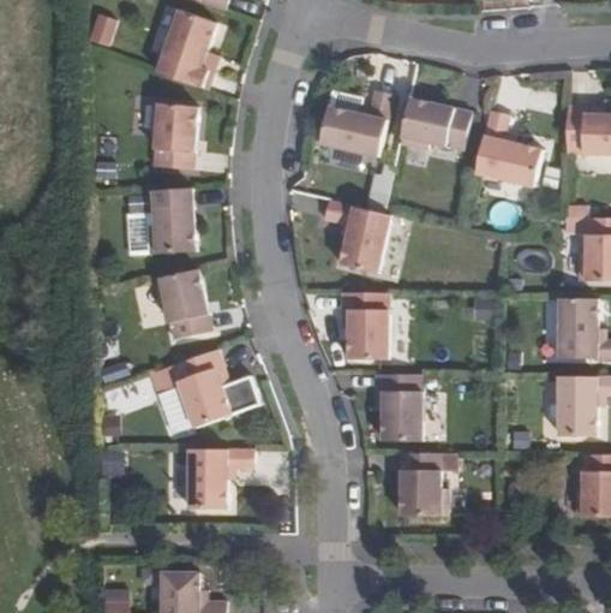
[(156,72),(201,88),(207,70),(199,67),(205,52),(215,22),(178,9),(156,72)]
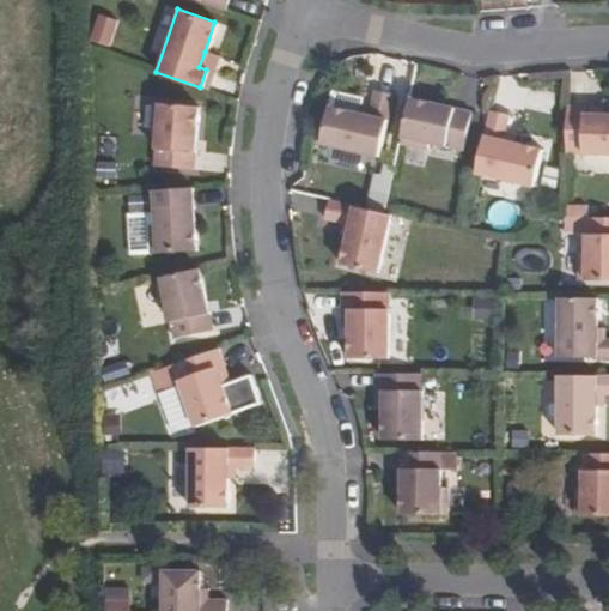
[(89,37),(109,43),(119,17),(98,10),(89,37)]
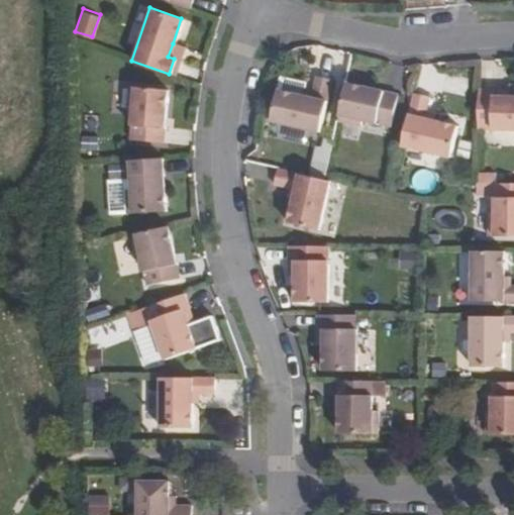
[(179,45),(173,43),(168,57),(174,59),(179,45)]
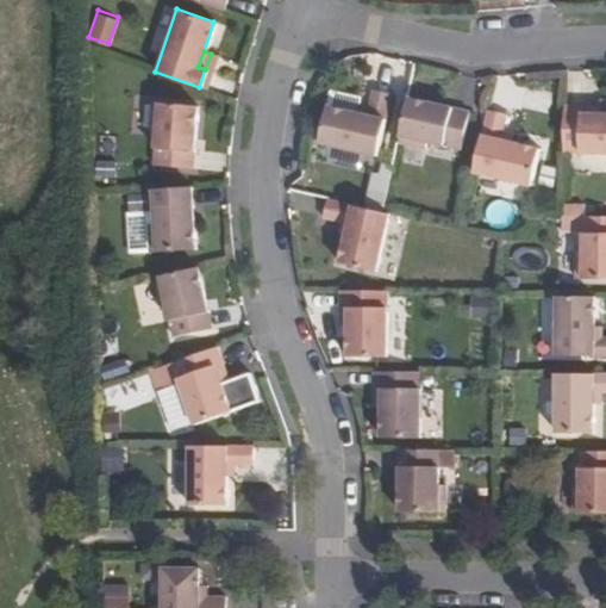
[(324,105),(316,143),(374,155),(388,93),(370,90),(366,107),(364,115),(354,112),(324,105)]
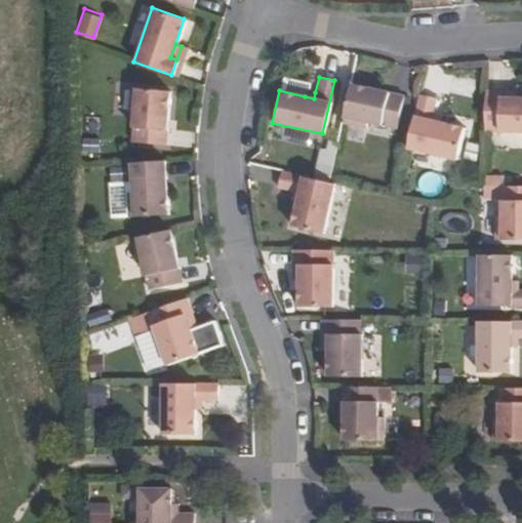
[(394,128),(402,95),(385,91),(384,91),(383,95),(376,94),(377,90),(350,84),(340,122),(364,127),(365,122),(394,128)]
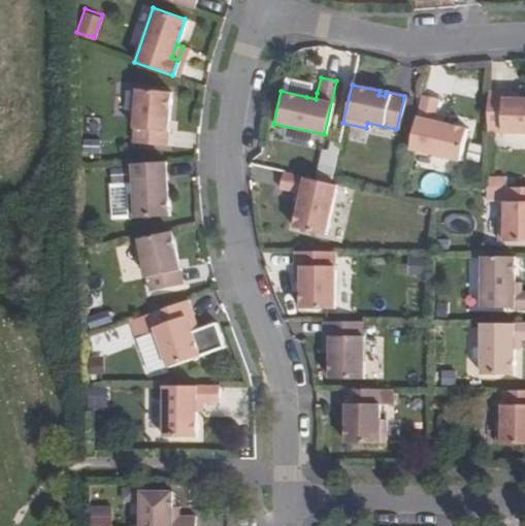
[(130,142),(164,145),(165,127),(161,127),(161,120),(166,120),(168,91),(129,88),(127,112),(132,112),(130,142)]
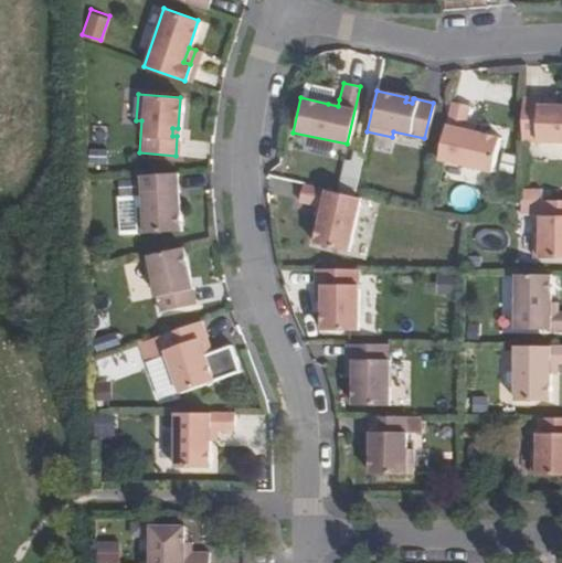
[(538,97),(521,97),(520,140),(561,141),(561,105),(553,105),(538,105),(538,97)]
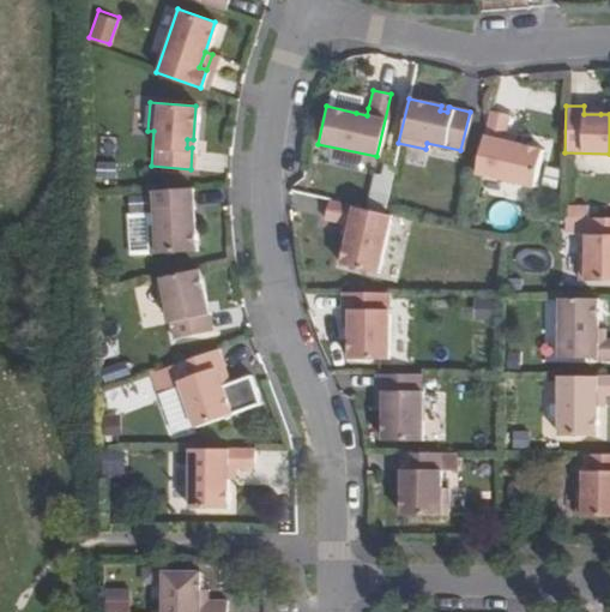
[(488,111),(473,173),(532,187),(541,149),(512,143),(501,141),(502,133),(506,114),(488,111)]
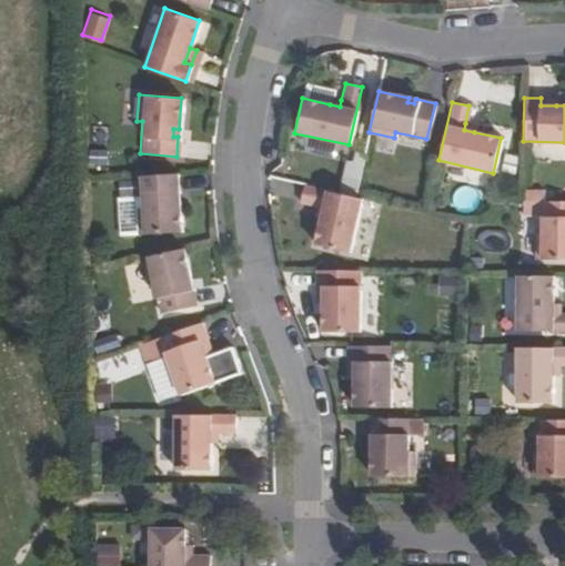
[(340,184),(356,188),(363,157),(346,153),(340,184)]
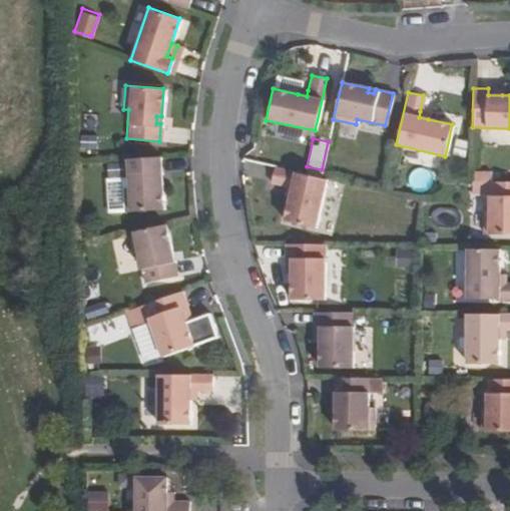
[(122,188),(124,210),(162,208),(160,181),(156,181),(155,174),(160,174),(159,156),(126,158),(128,187),(122,188)]
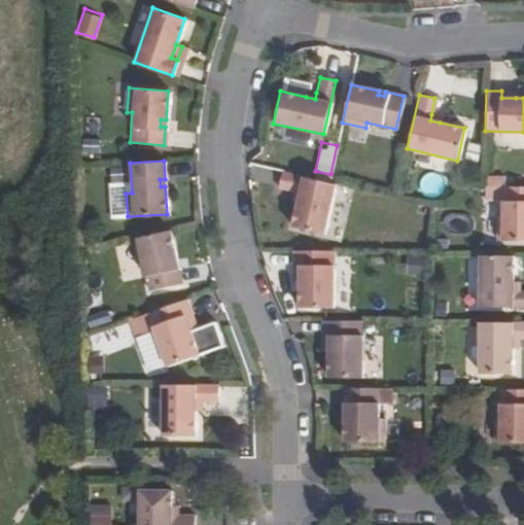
[(291,228),(323,235),(335,184),(280,172),(277,187),(293,191),(300,193),(297,202),(291,228)]
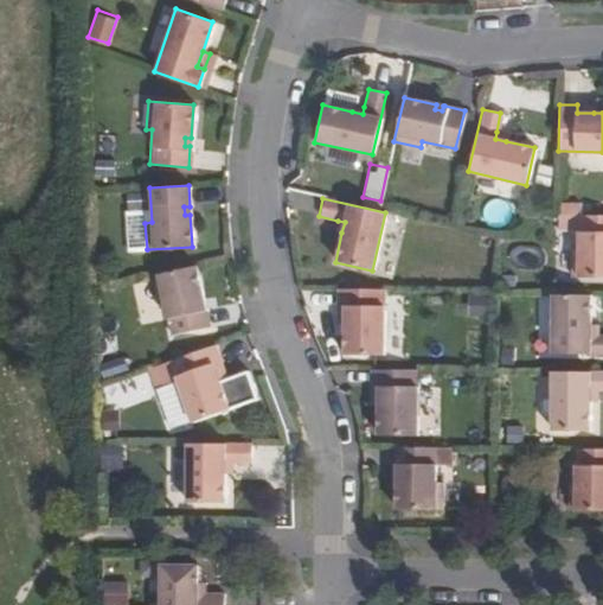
[(578,203),(556,202),(556,215),(578,215),(578,203)]
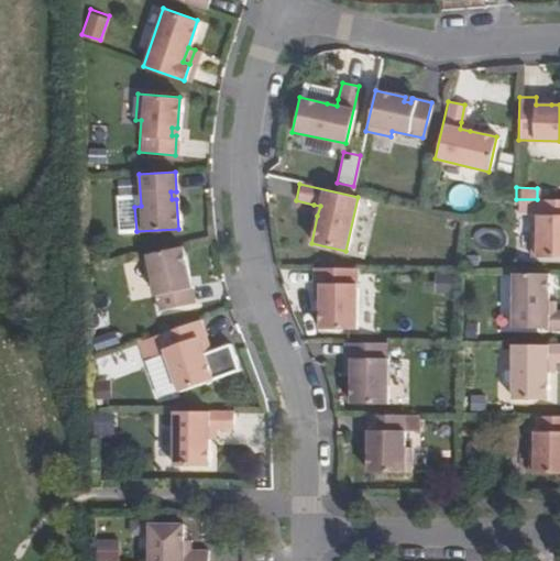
[(530,231),(529,256),(559,256),(559,198),(537,199),(536,231),(530,231)]
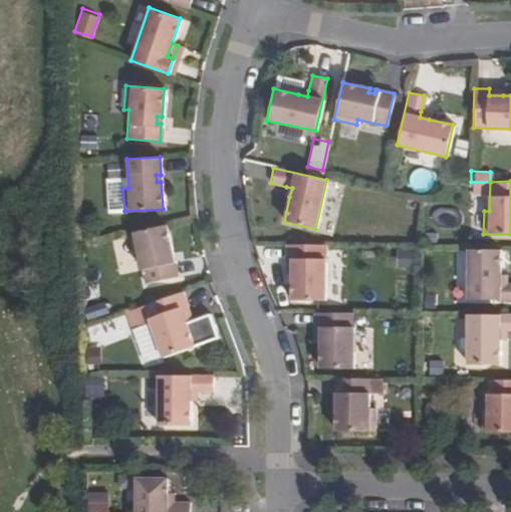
[(284,196),(289,197),(292,188),(286,187),(284,196)]
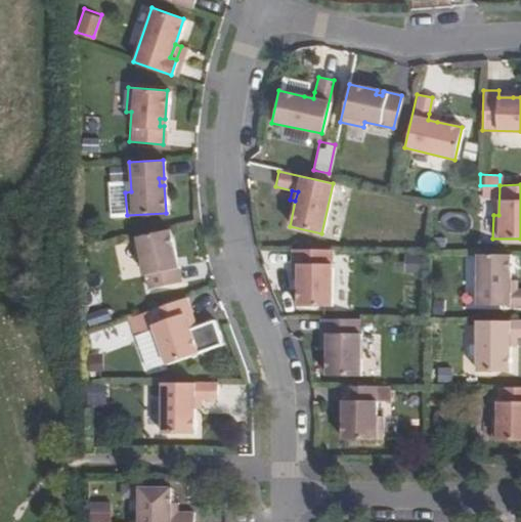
[(462,230),(464,213),(443,210),(441,227),(462,230)]
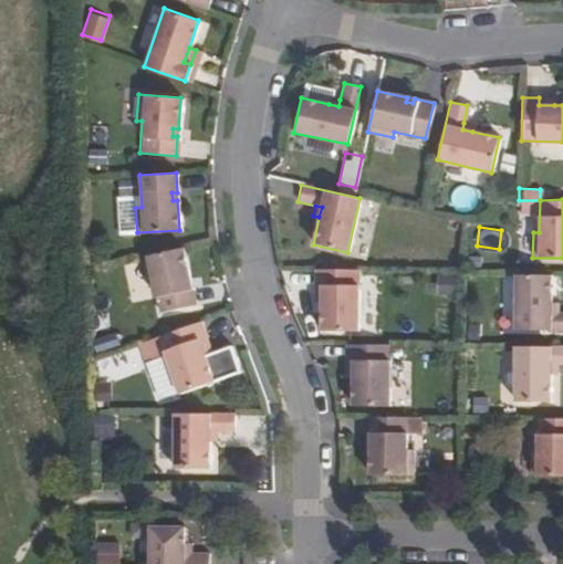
[(158,312),(194,304),(190,285),(185,286),(184,279),(188,278),(181,248),(141,257),(146,281),(152,280),(158,312)]
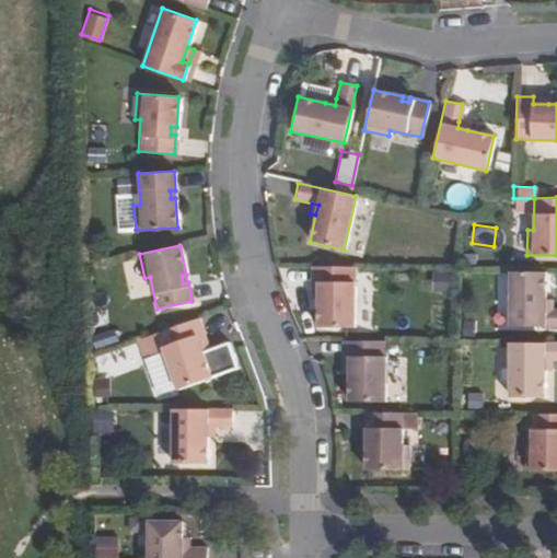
[(354,266),(310,266),(310,283),(317,283),(317,299),(317,327),(354,327),(354,266)]
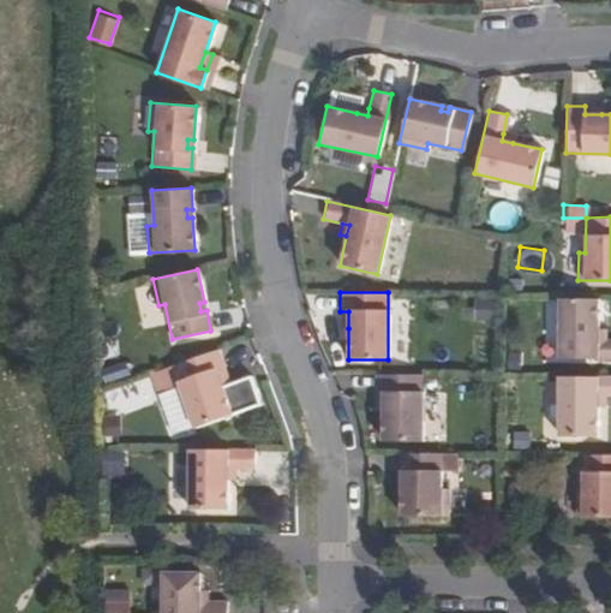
[(597,298),(559,298),(558,358),(610,358),(610,339),(604,340),(597,340),(597,328),(597,298)]
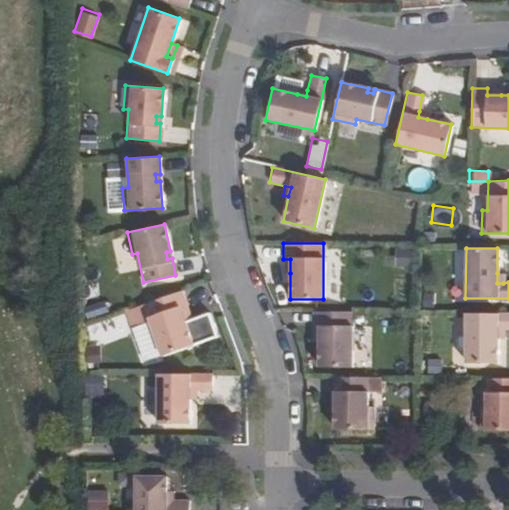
[(184,305),(179,290),(142,304),(160,356),(191,345),(183,320),(178,307),(184,305)]
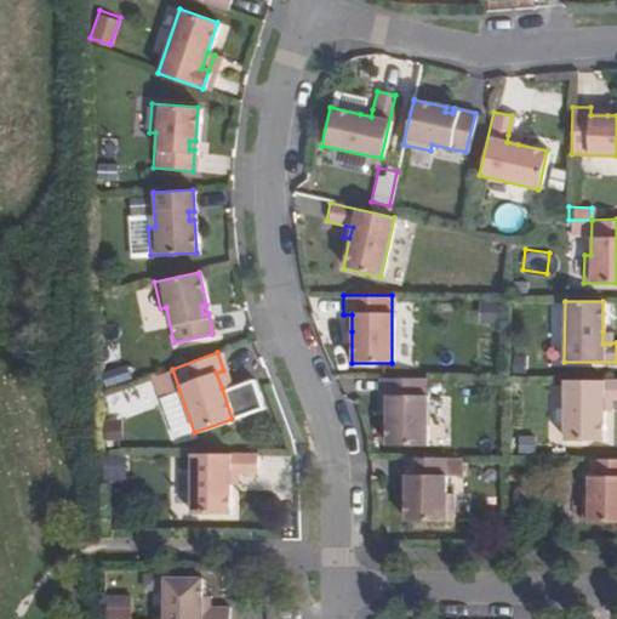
[(223,370),(216,373),(222,388),(229,386),(223,370)]
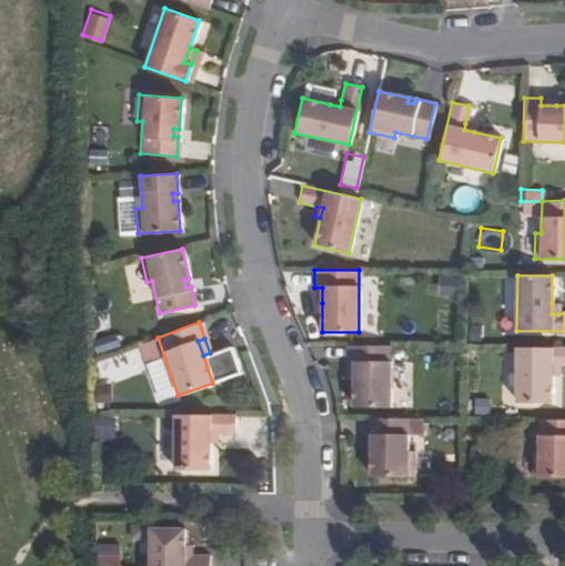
[(391,345),(346,345),(346,363),(353,363),(353,377),(353,407),(390,407),(391,345)]
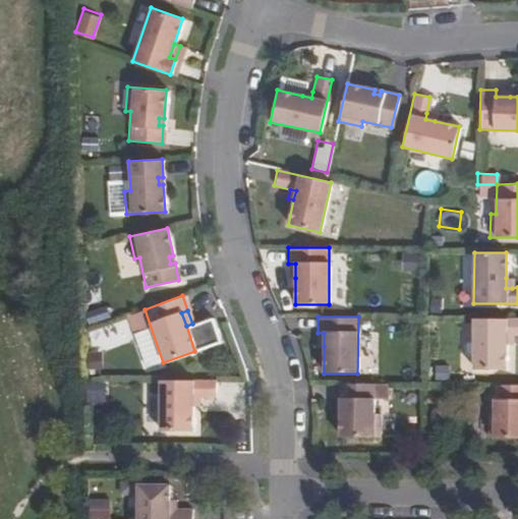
[(517,319),(472,318),(472,369),(504,369),(505,344),(505,335),(511,335),(517,334),(517,319)]
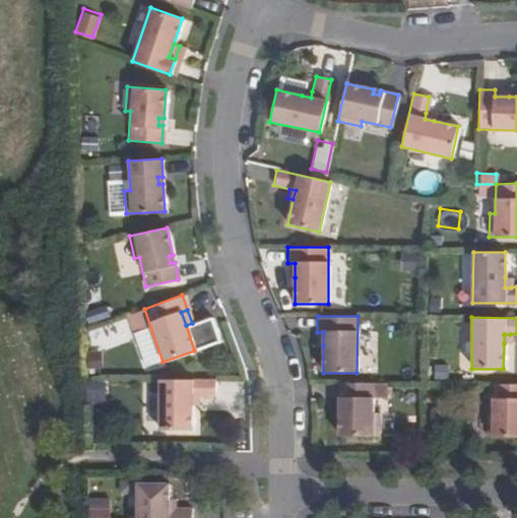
[(104,394),(105,379),(87,378),(86,393),(104,394)]
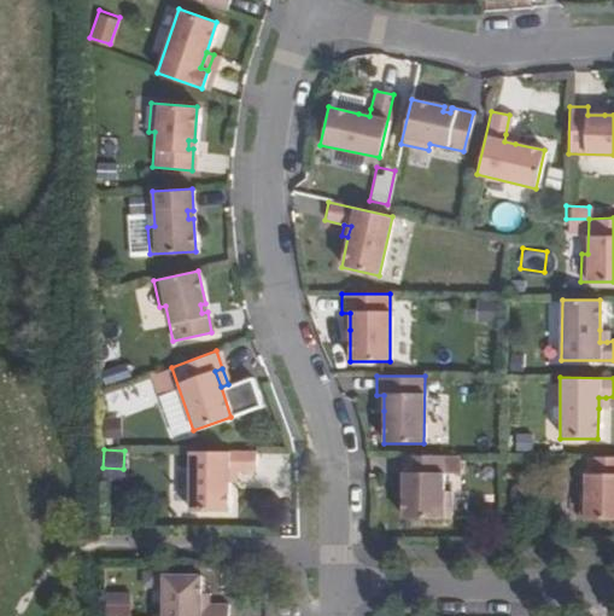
[(253,451),(188,451),(188,512),(226,512),(227,481),(227,470),(234,470),(253,470),(253,451)]
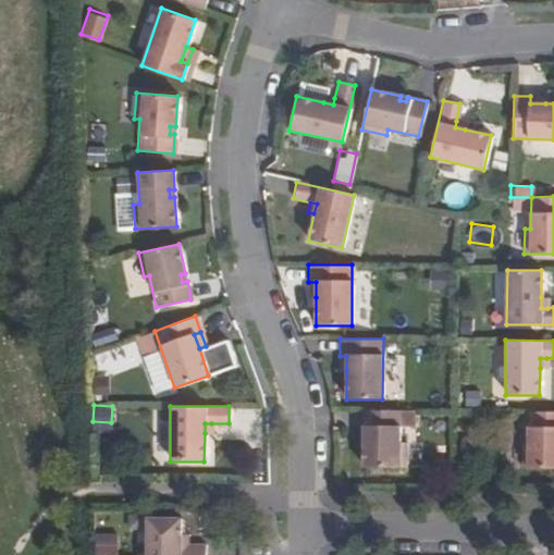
[(399,410),(364,409),(364,429),(369,429),(369,436),(364,436),(364,467),(405,467),(405,442),(399,442),(399,410)]
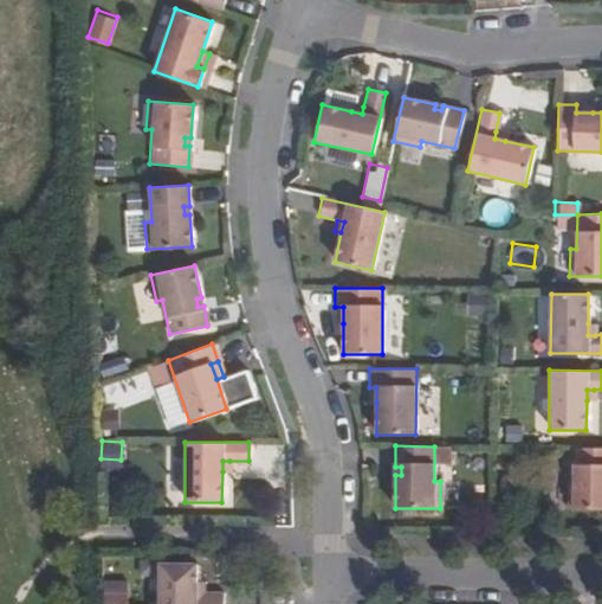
[(567,481),(567,509),(601,508),(601,447),(573,448),(573,481),(567,481)]
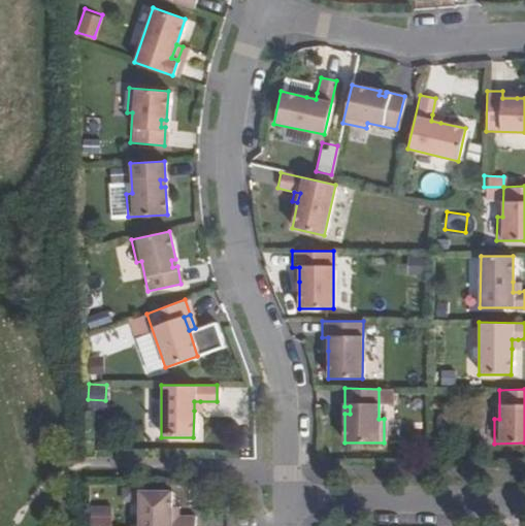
[(135,525),(191,525),(191,516),(174,516),(168,516),(168,497),(168,491),(136,491),(135,525)]
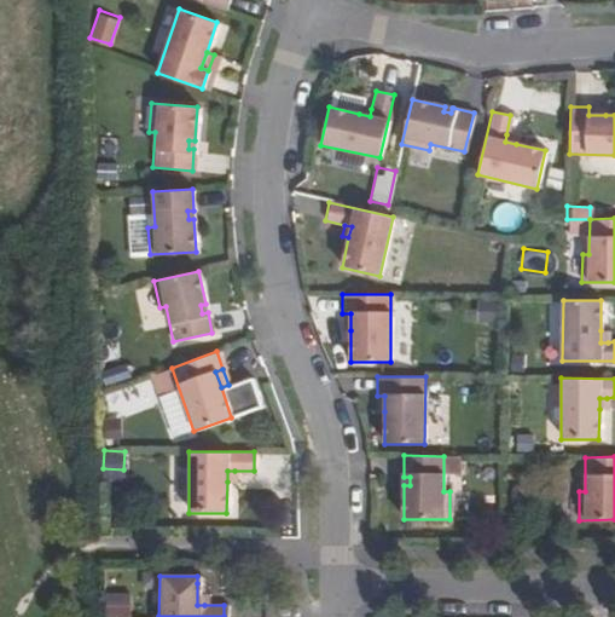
[(106,589),(105,615),(131,616),(131,589),(106,589)]
